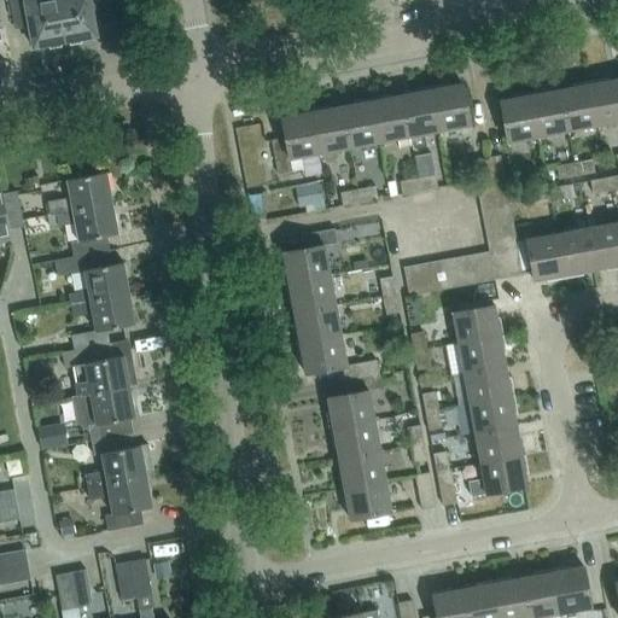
[(64,41),(56,0),(9,0),(13,24),(28,22),(33,47),(64,41)]
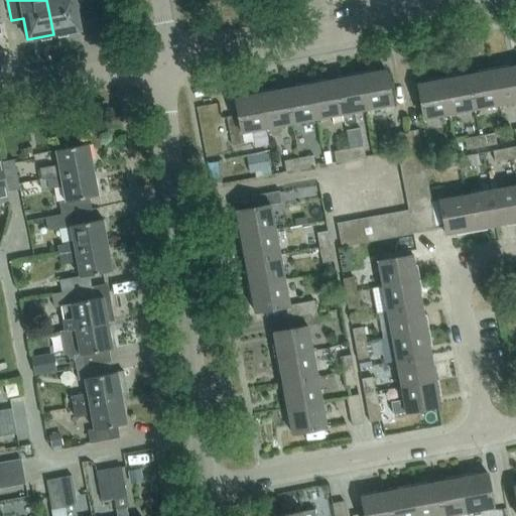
[(46,0),(53,34),(81,29),(77,8),(93,5),(91,0),(46,0)]
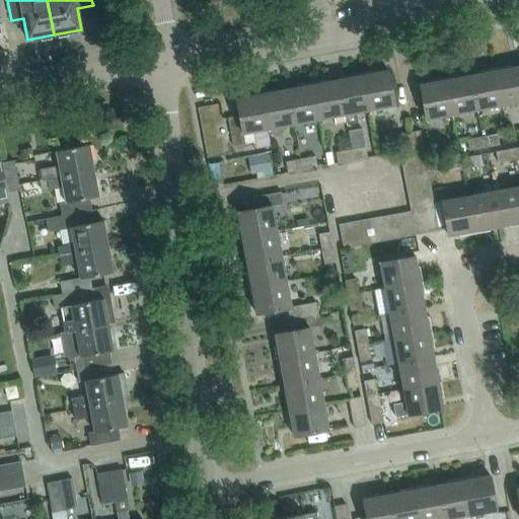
[(518,65),(496,70),(502,104),(518,101),(518,65)]
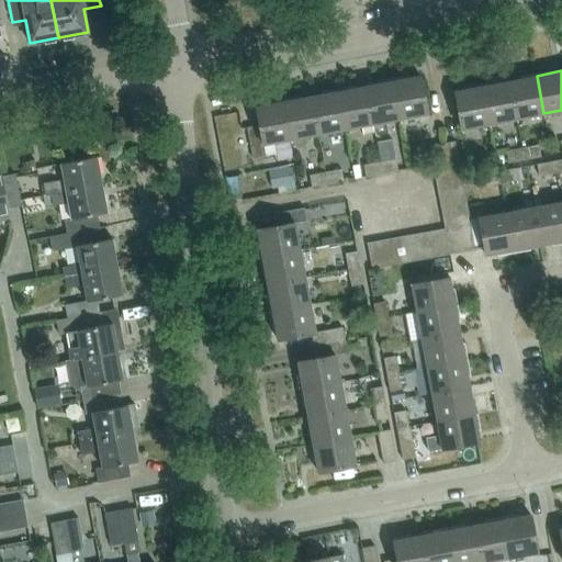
[(420,76),(393,81),(400,119),(416,115),(417,124),(429,122),(420,76)]
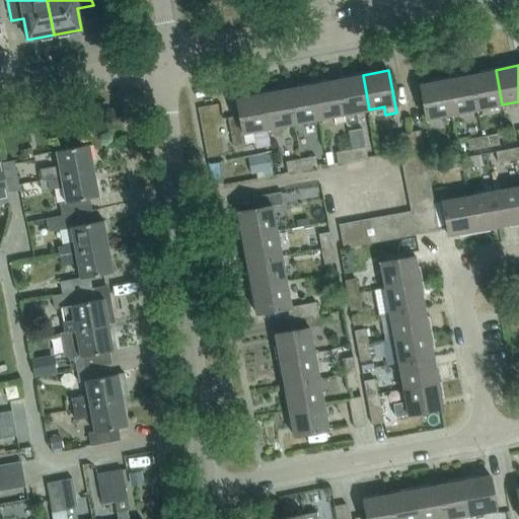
[(496,70),(470,75),(477,109),(502,104),(496,70)]
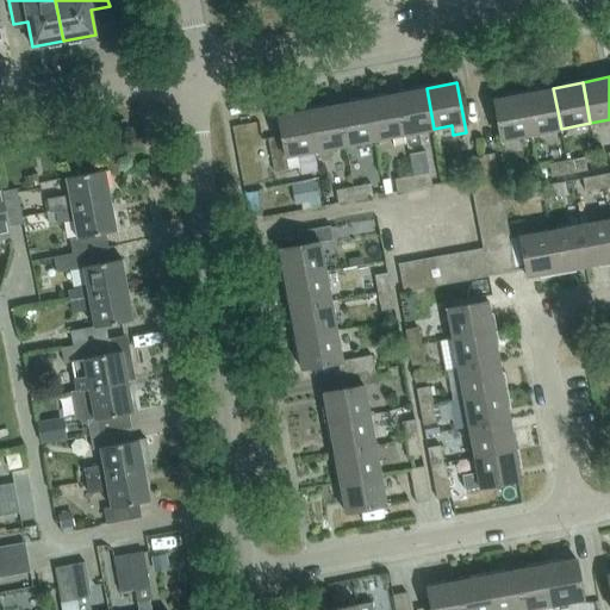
[(418,131),(434,129),(427,88),(397,93),(404,134),(406,147),(421,144),(418,131)]
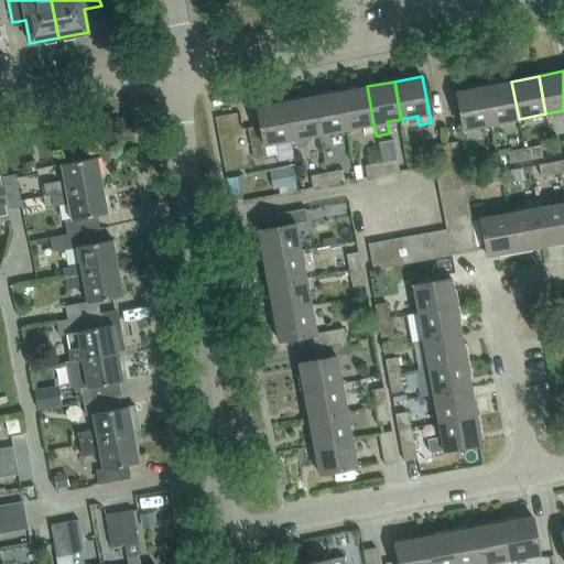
[(511,82),(485,86),(491,123),(519,119),(511,82)]
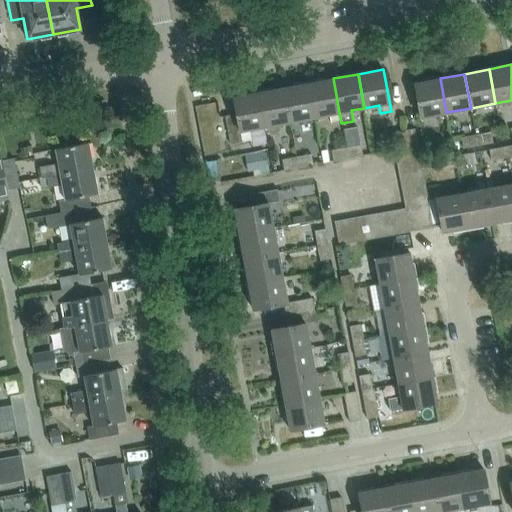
[(333,78),(308,83),(314,117),(327,115),(328,122),(340,120),(339,112),(333,78)]
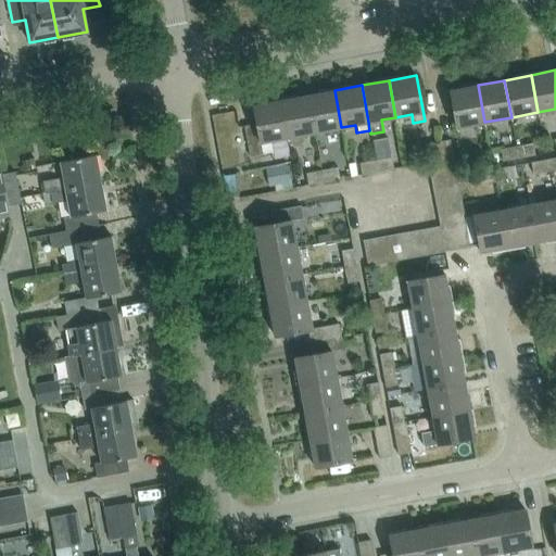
[(484,122),(478,85),(450,90),(457,127),(484,122)]
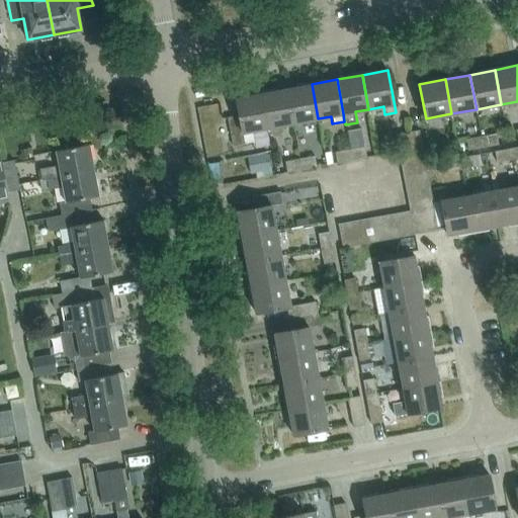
[(305,120),(318,118),(312,84),(286,89),(293,123),(294,122),(295,132),(307,130),(305,120)]
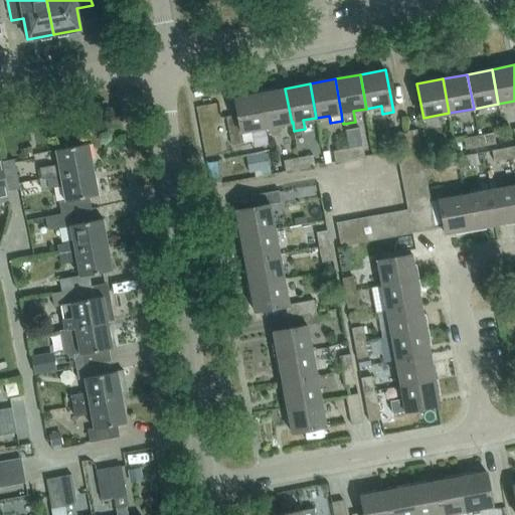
[(267,127),(292,123),(285,89),(260,93),(267,127)]
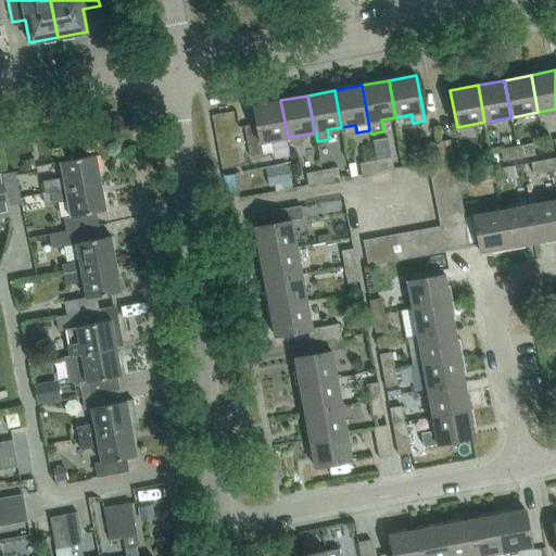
[(261,142),(288,137),(280,100),(253,105),(256,123),(244,125),(250,155),(263,152),(261,142)]
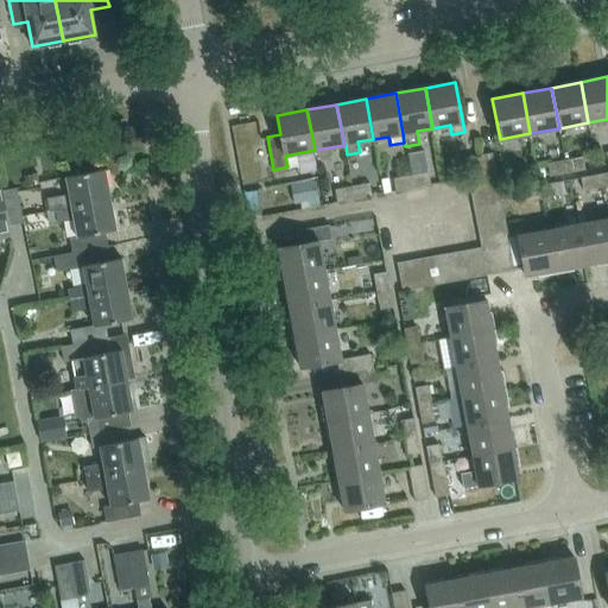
[(423,151),(407,154),(412,175),(410,175),(413,188),(430,184),(428,171),(423,151)]
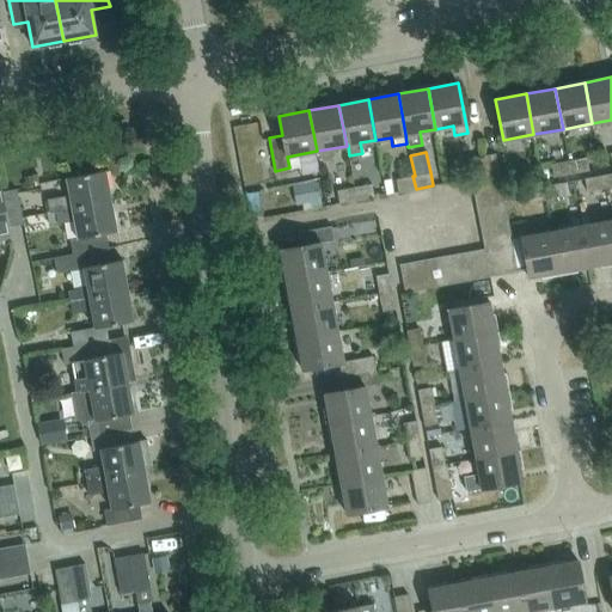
[(489,189),(503,187),(496,153),(483,155),(489,189)]
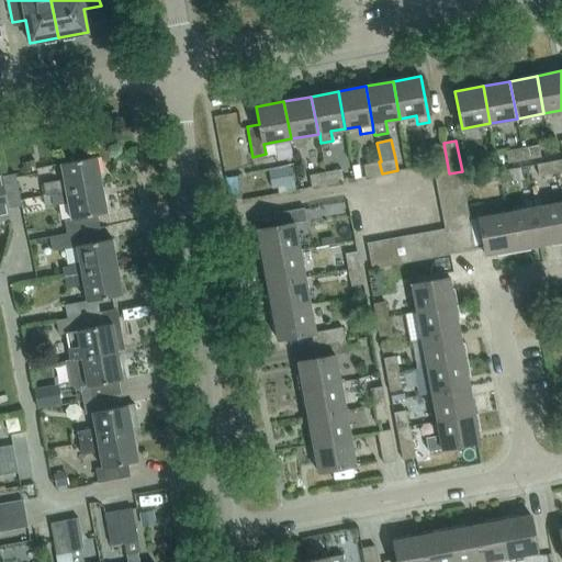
[(444,143),(430,145),(436,176),(449,173),(444,143)]
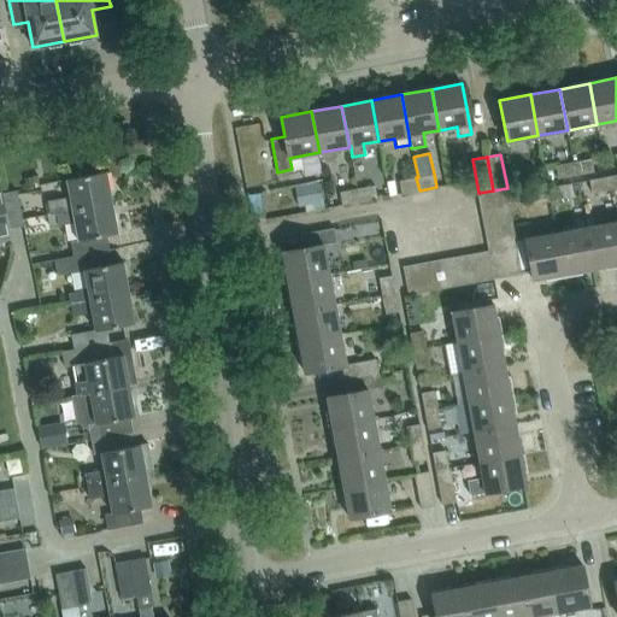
[(574,163),(576,176),(594,172),(592,159),(574,163)]
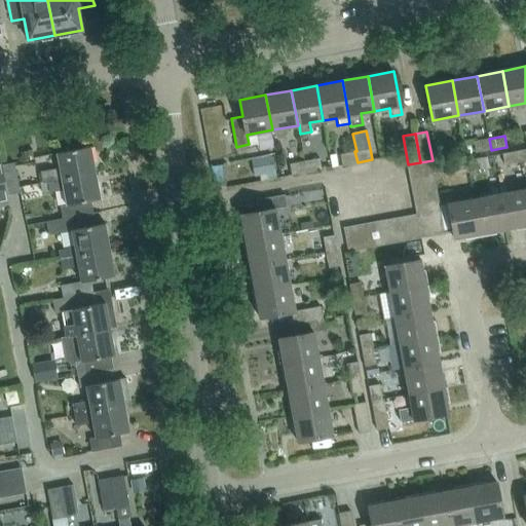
[(491,150),(489,139),(475,142),(477,153),(491,150)]
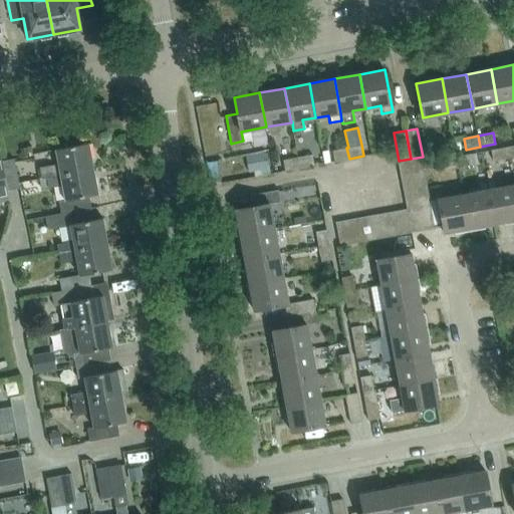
[(47,178),(94,170),(89,144),(56,150),(58,164),(38,168),(40,179),(47,178)]
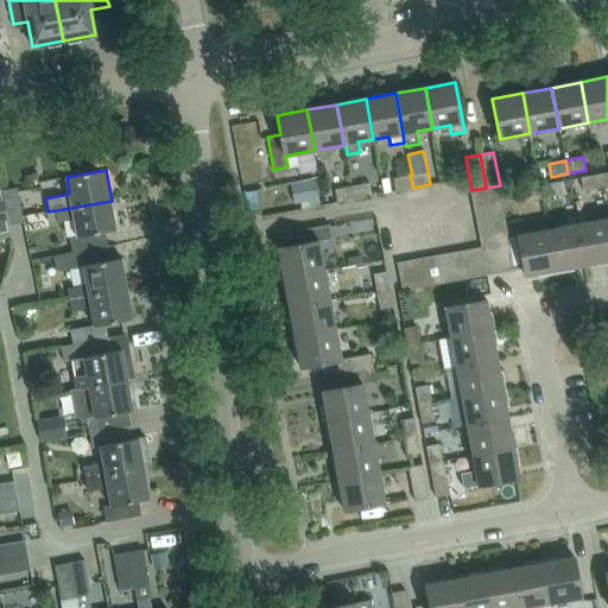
[(413,188),(410,175),(393,178),(396,191),(413,188)]
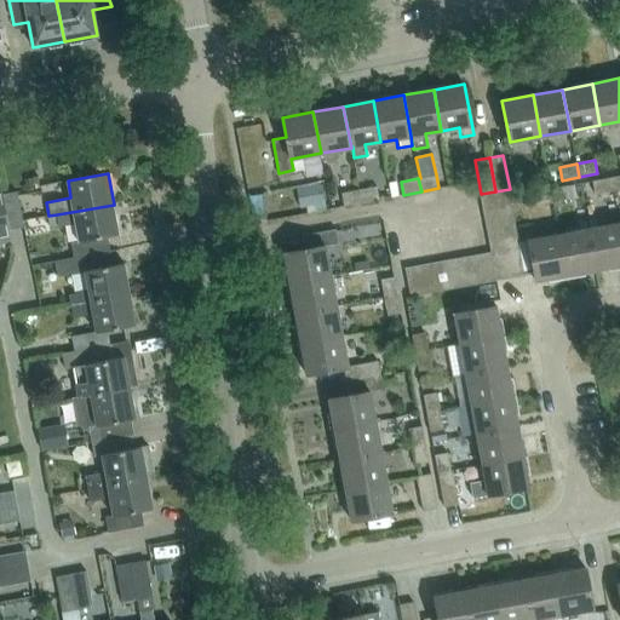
[(596,194),(613,191),(610,178),(593,182),(596,194)]
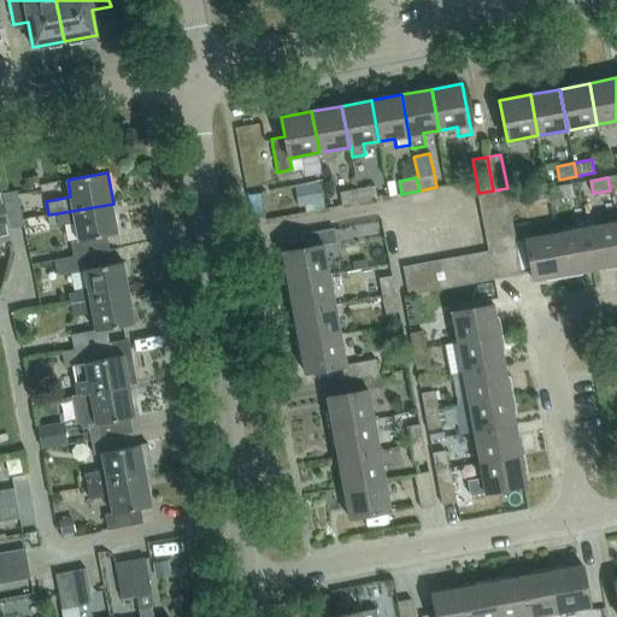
[(319,182),(301,186),(305,206),(323,203),(319,182)]
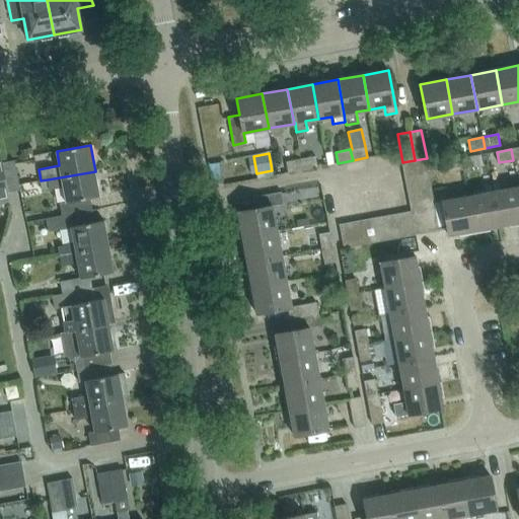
[(300,158),(302,169),(316,167),(314,156),(300,158)]
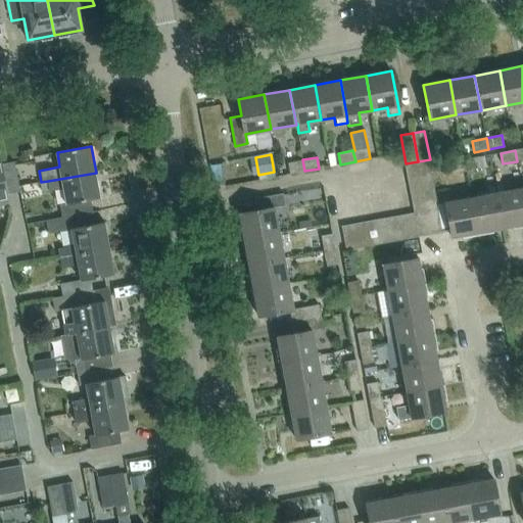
[(480,157),(465,160),(467,171),(481,168),(480,157)]
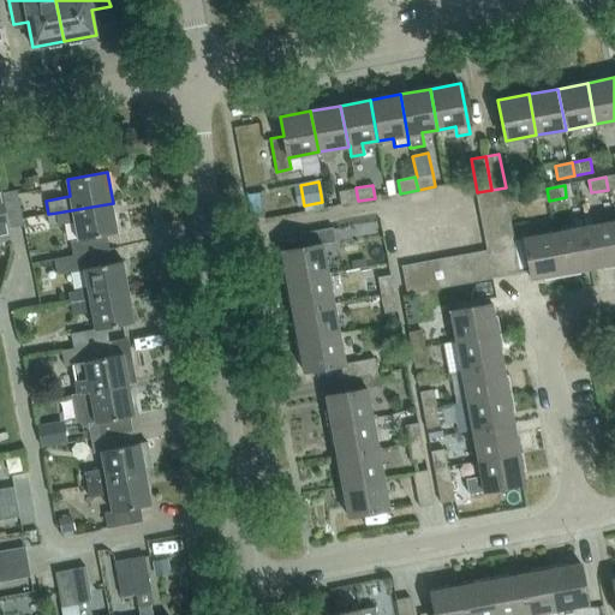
[(358,201),(356,187),(338,191),(340,204),(358,201)]
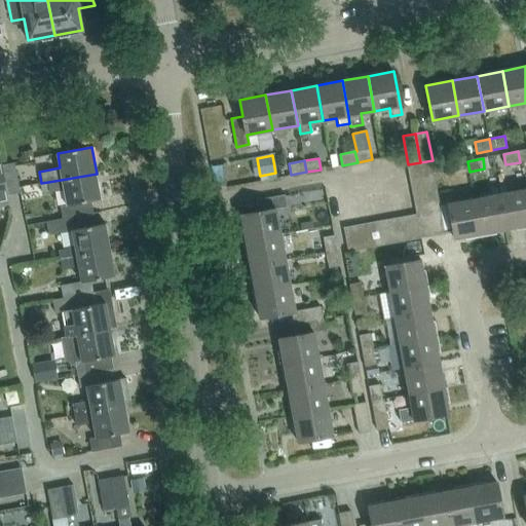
[(410,177),(435,173),(433,160),(420,162),(408,164),(410,177)]
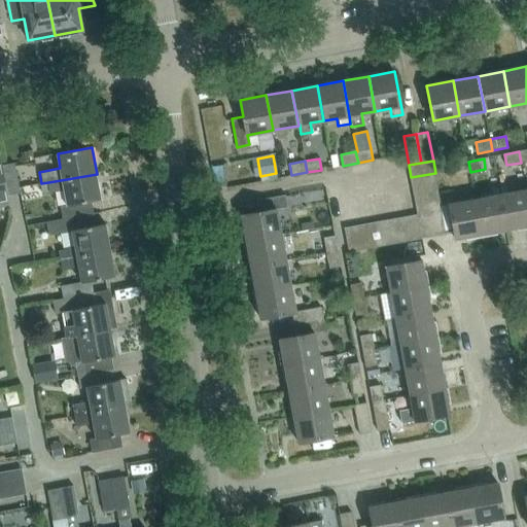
[(455,175),(470,172),(468,162),(453,164),(455,175)]
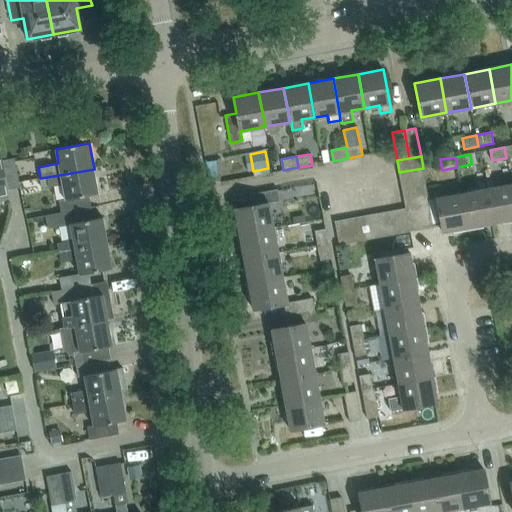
[(12,158),(1,160),(7,190),(19,188),(12,158)]
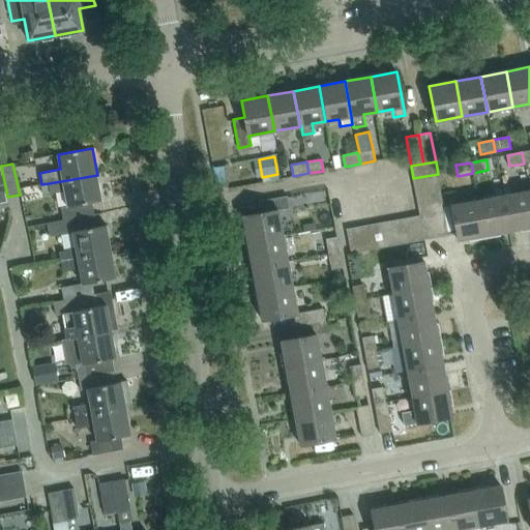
[(0,206),(9,205),(7,197),(1,166),(0,166),(0,206)]
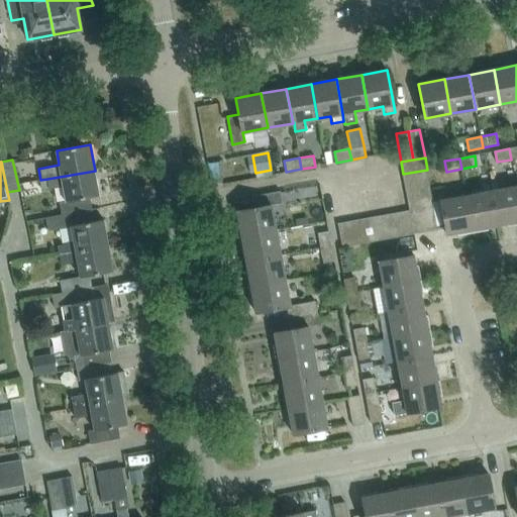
[(427,170),(403,174),(405,186),(429,182),(427,170)]
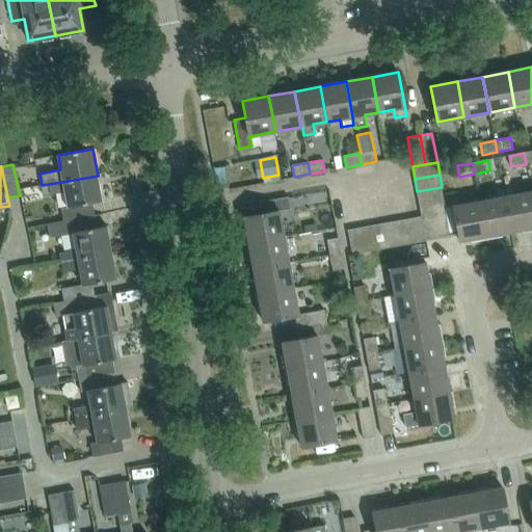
[(98,176),(49,184),(51,195),(64,192),(67,208),(61,209),(63,222),(95,216),(91,203),(102,202),(98,176)]
